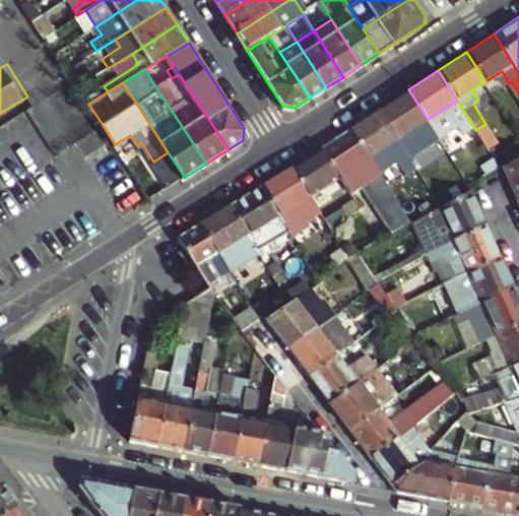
[(428,119),(408,89),(381,108),(399,137),(409,152),(411,154),(439,137),(438,136),(428,119)]
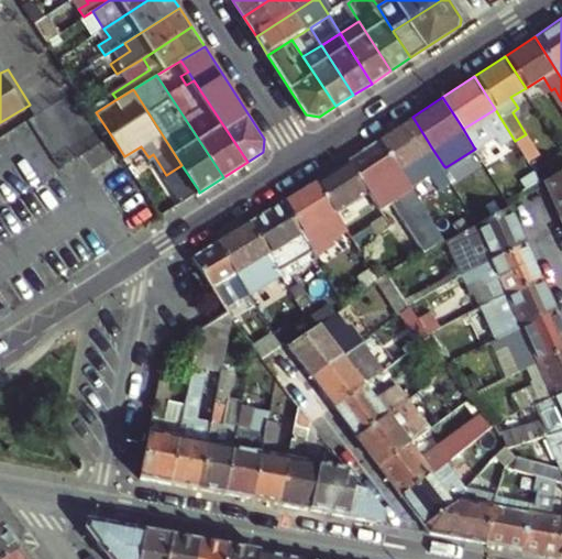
[(381,138),(399,168),(432,149),(412,117),(381,138)]
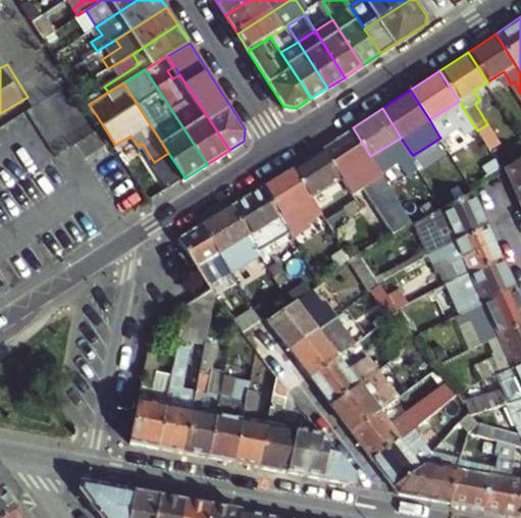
[(487,124),(477,131),(486,144),(497,138),(487,124)]
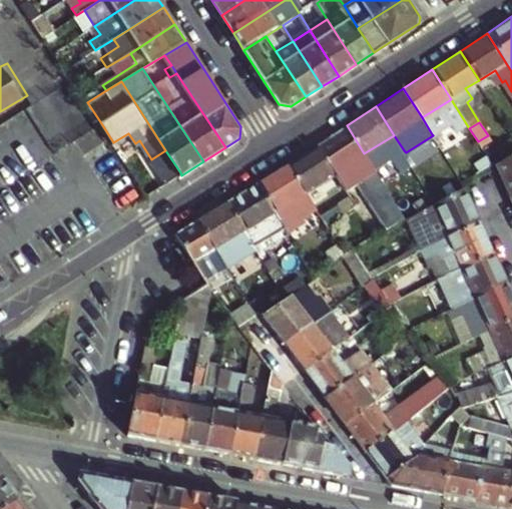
[(364,153),(347,125),(319,143),(338,172),(346,186),(356,180),(384,225),(402,214),(364,153)]
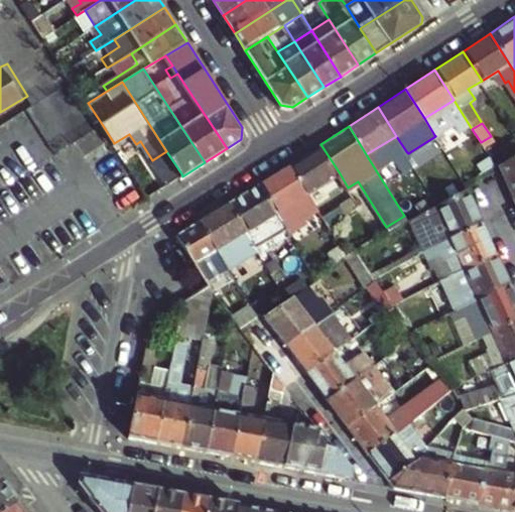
[(340,173),(320,144),(291,163),(309,193),(340,173)]
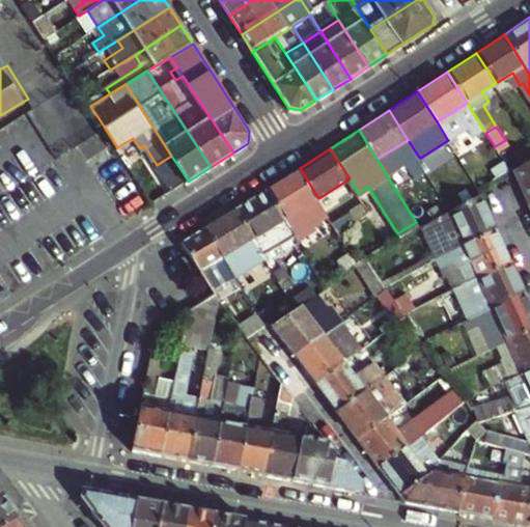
[(171,156),(157,165),(156,166),(171,188),(187,178),(171,156)]
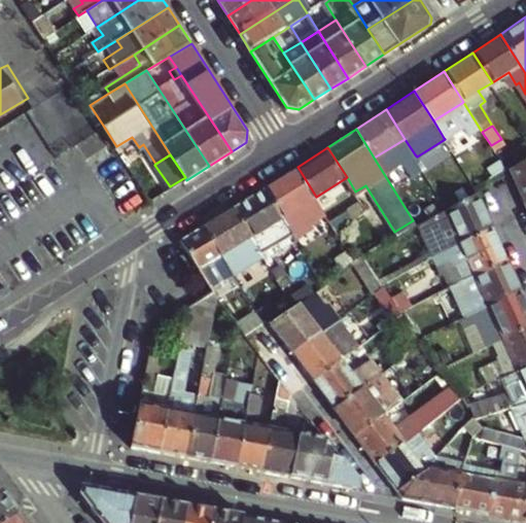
[(525,158),(507,167),(523,200),(525,198),(525,158)]
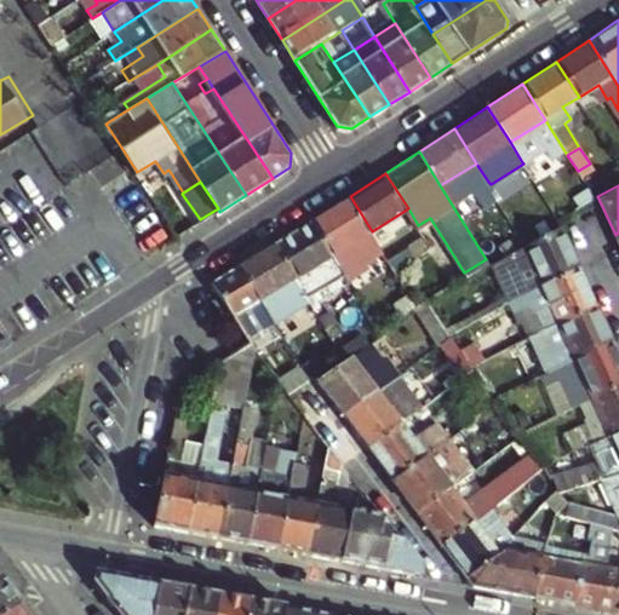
[(372,231),(350,196),(311,220),(333,256),(347,279),(371,264),(373,268),(389,258),(372,231)]
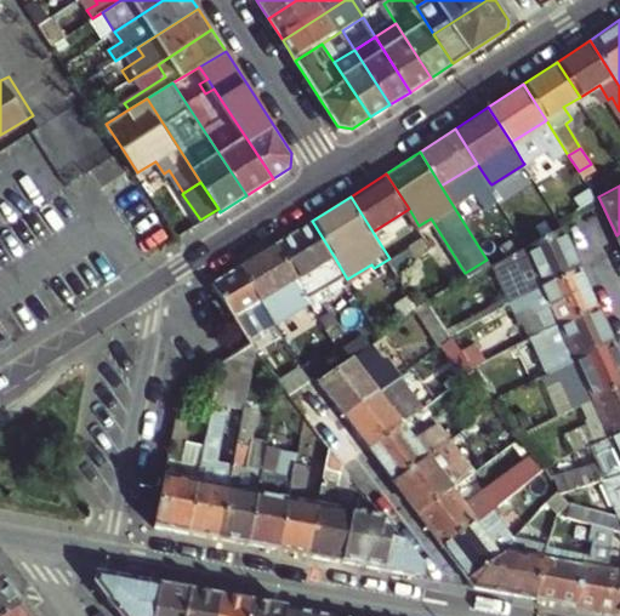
[(334,256),(312,221),(277,244),(297,279),(334,256)]
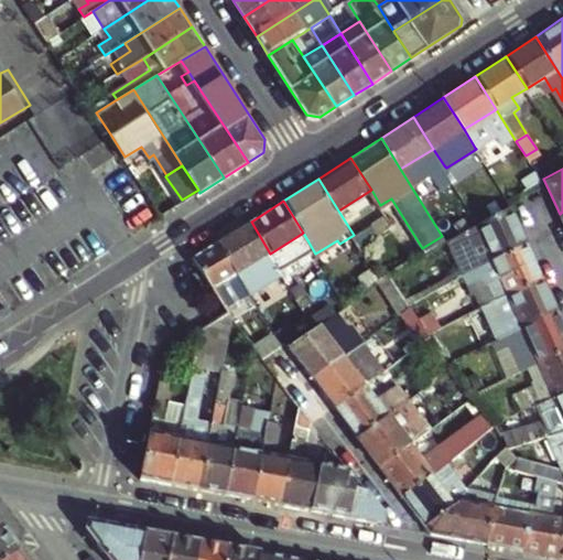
[(510,205),(488,215),(475,221),(487,246),(493,259),(527,244),(510,205)]
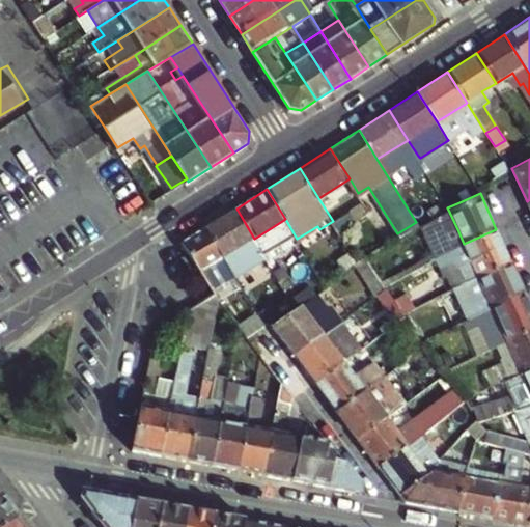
[(458,231),(447,207),(438,212),(448,237),(458,231)]
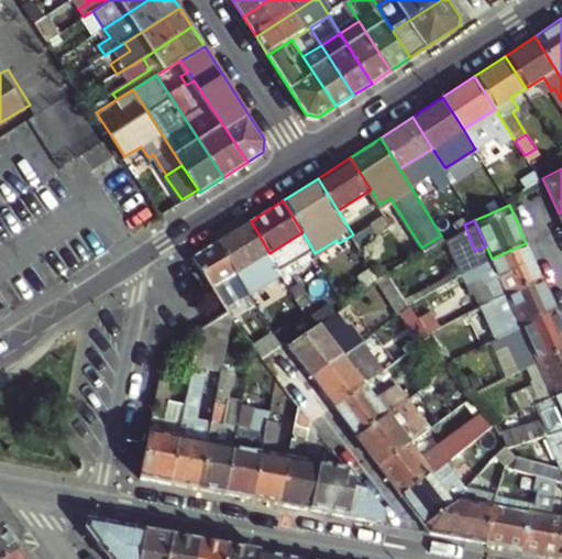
[(270,253),(251,221),(219,240),(238,272),(248,266),(264,294),(268,291),(286,280),(270,253)]
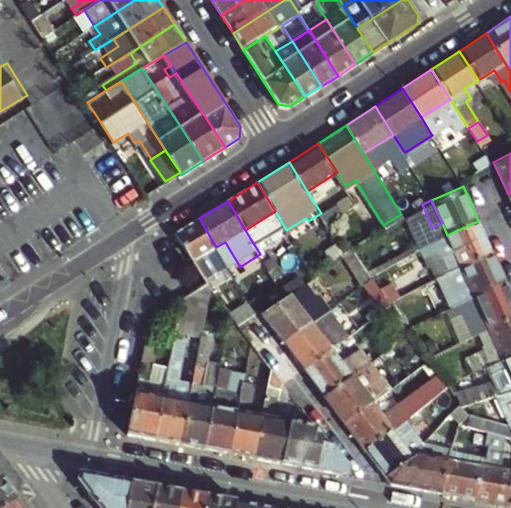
[(175,233),(198,269),(211,261),(214,267),(224,282),(233,276),(224,260),(216,247),(199,218),(175,233)]
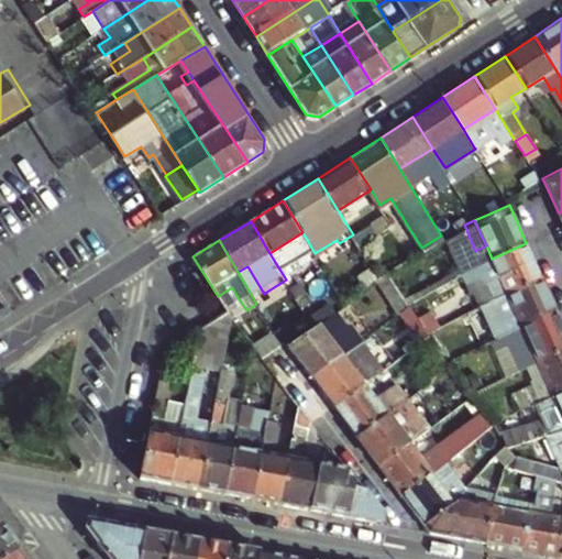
[(526,243),(492,259),(483,262),(484,264),(481,266),(487,282),(485,282),(489,291),(493,298),(507,293),(541,276),(526,243)]
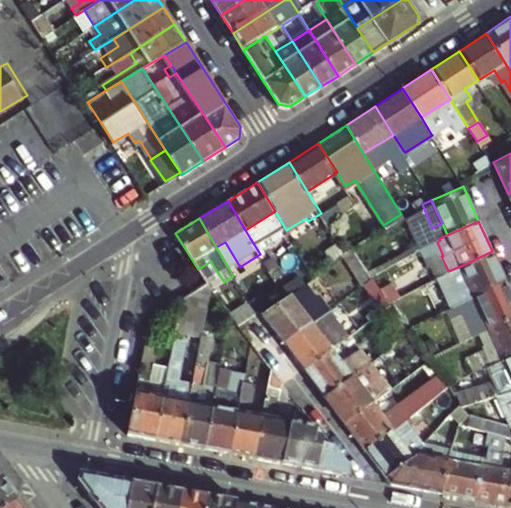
[(440,240),(439,238),(437,233),(430,236),(433,243),(437,242),(440,240)]
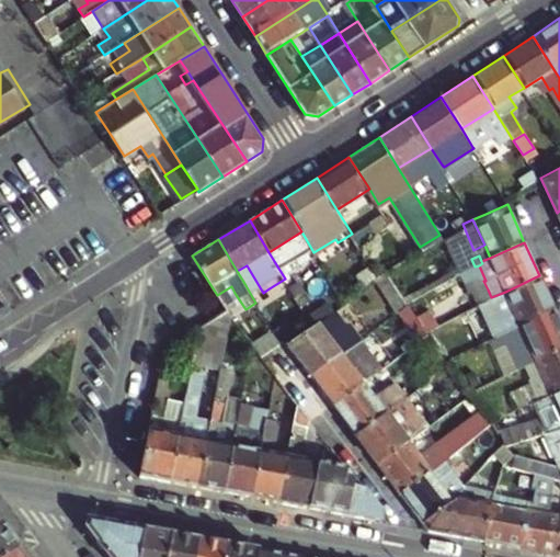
[(475,266),(471,259),(465,262),(467,268),(467,270),(475,266)]
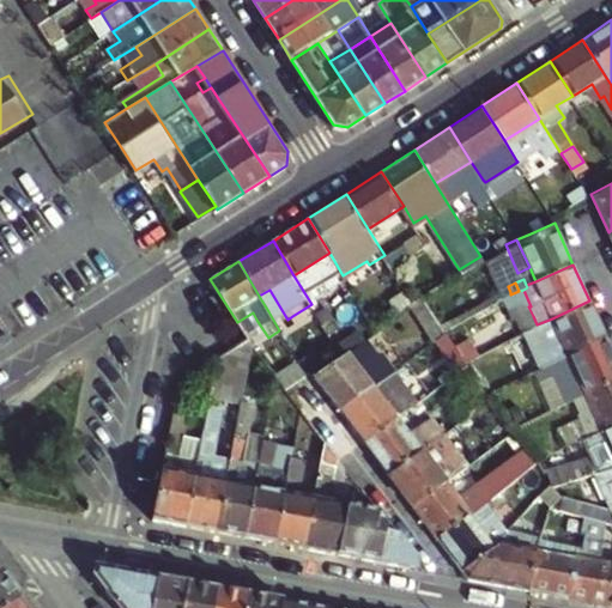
[(589,301),(552,318),(569,354),(606,338),(589,301)]
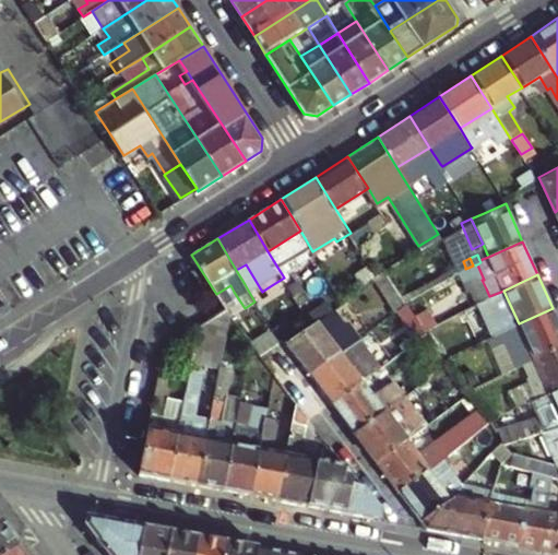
[(284,278),(266,288),(292,329),(309,318),(284,278)]
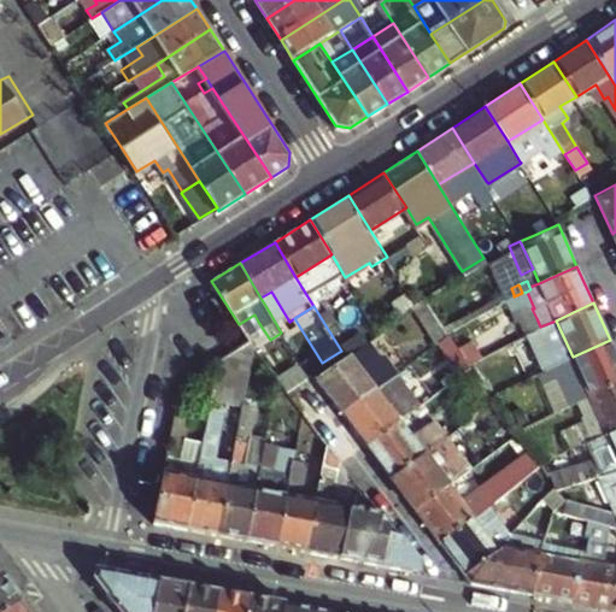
[(275,310),(270,313),(281,333),(287,329),(275,310)]
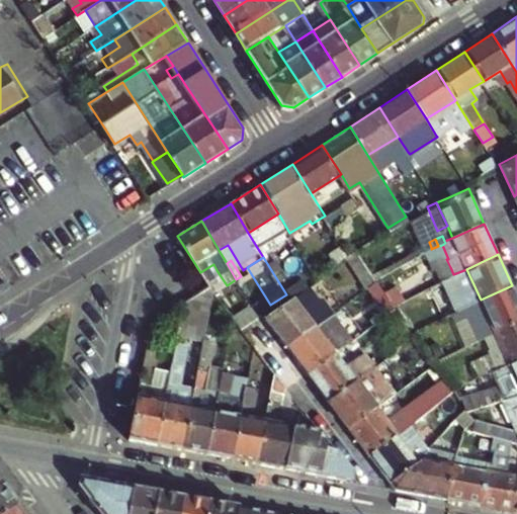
[(213,264),(200,272),(204,278),(217,270),(213,264)]
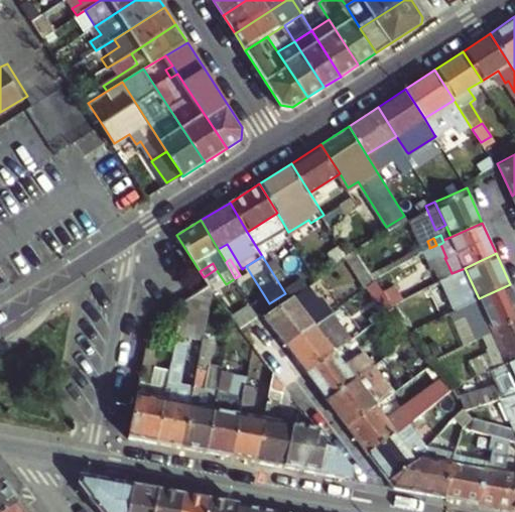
[(438,279),(452,273),(448,266),(435,271),(438,279)]
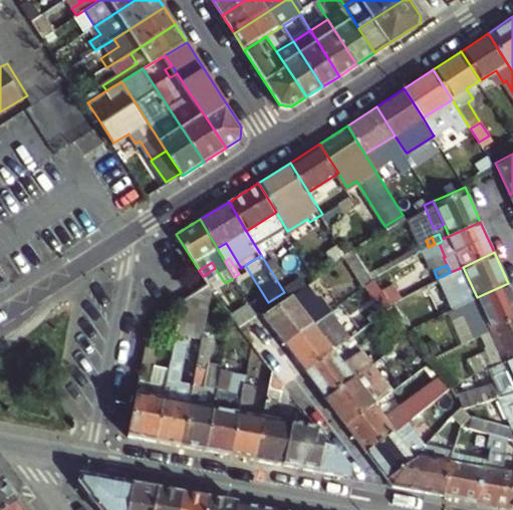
[(400,295),(380,266),(368,271),(371,276),(379,288),(388,300),(400,295)]
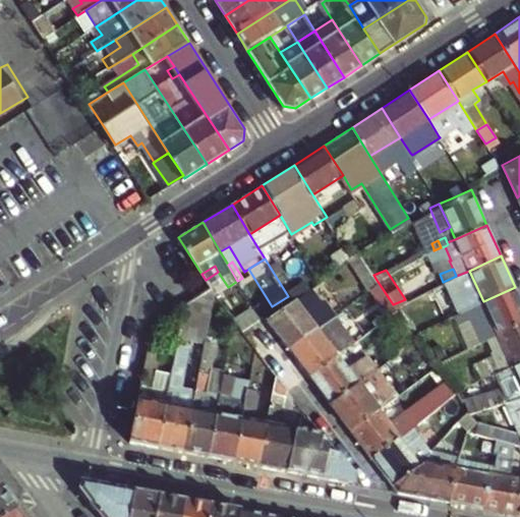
[(327,274),(297,297),(307,310),(331,292),(324,283),(330,278),(327,274)]
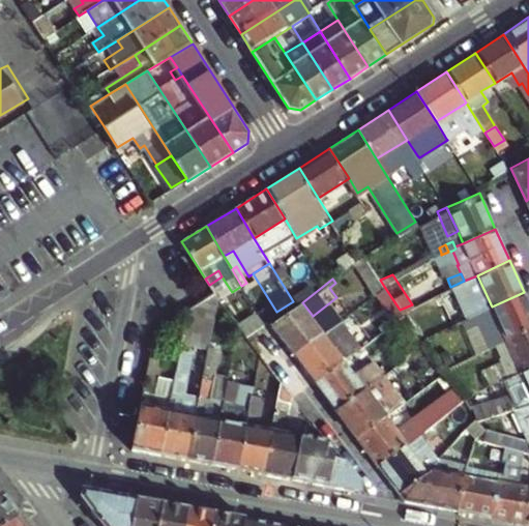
[(391,297),(383,285),(375,291),(384,302),(391,297)]
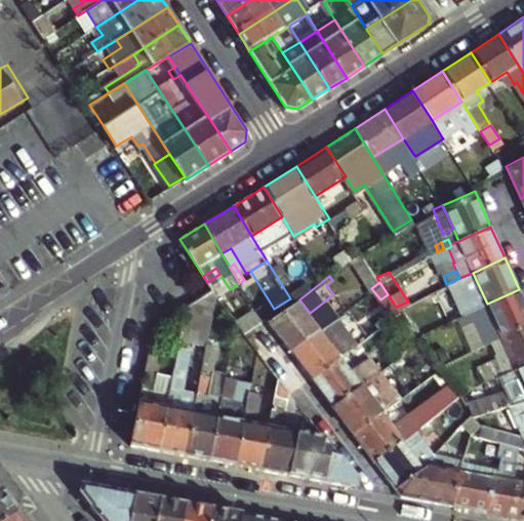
[(205,343),(209,321),(214,293),(210,287),(186,304),(182,326),(192,328),(190,339),(205,343)]
